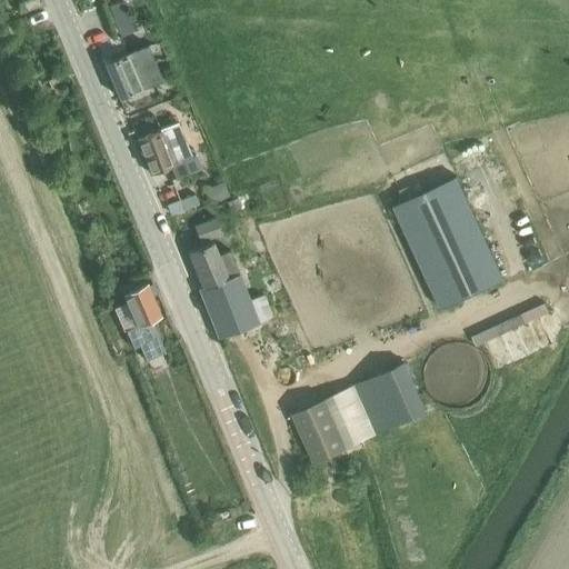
[(106,65),(120,98),(161,81),(147,47),(106,65)]
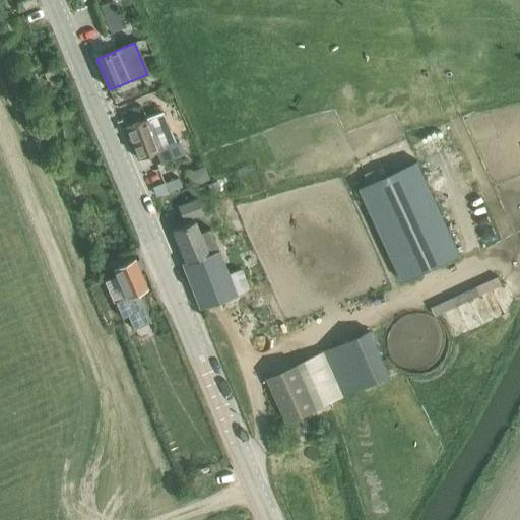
[(52,70),(45,74),(48,81),(56,78),(52,70)]
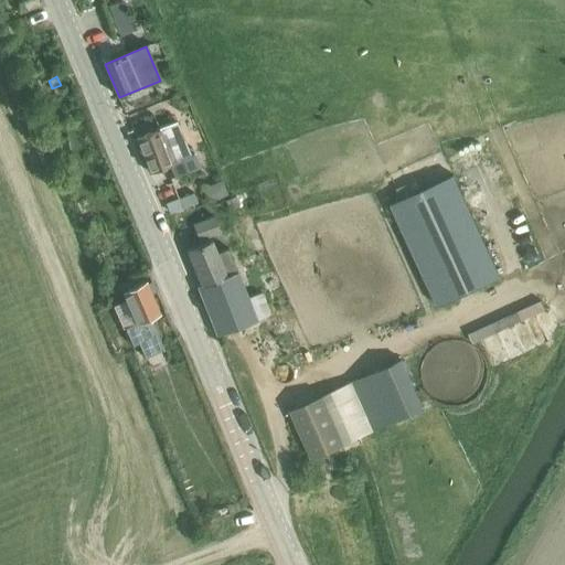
[(137,139),(150,172),(170,163),(174,177),(200,167),(195,153),(191,155),(178,121),(156,130),(137,139)]
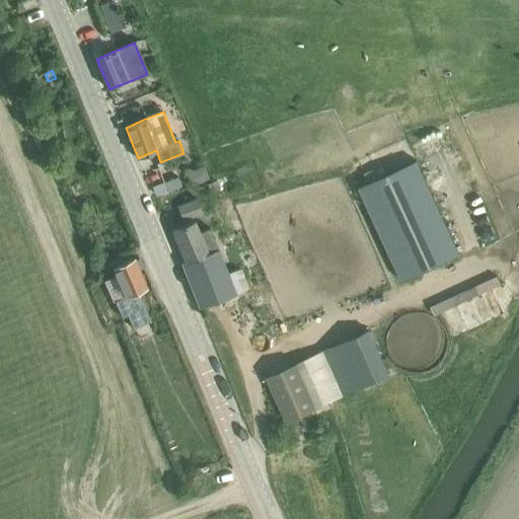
[(359,188),(401,282),(460,254),(417,160),(359,188)]
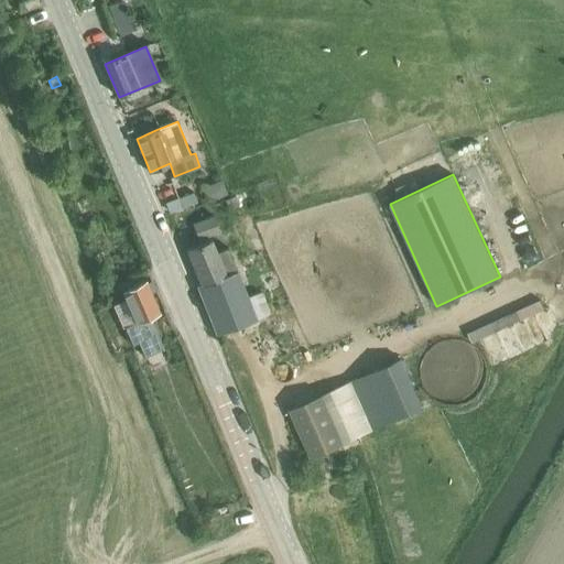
[(191,192),(179,197),(183,209),(196,205),(191,192)]
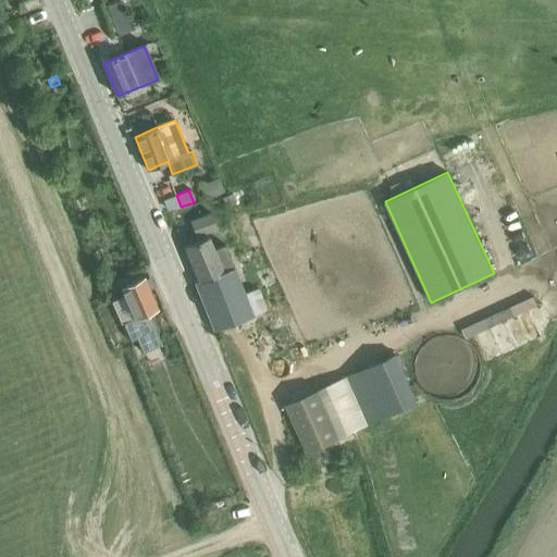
[(233,195),(223,199),(225,206),(227,205),(236,201),(233,195)]
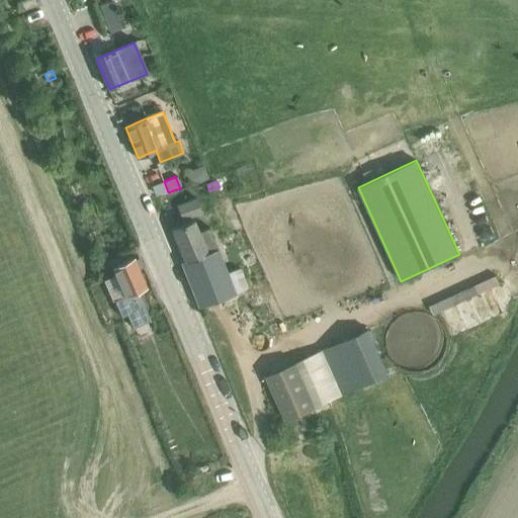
[(162,182),(151,186),(155,196),(166,191),(162,182)]
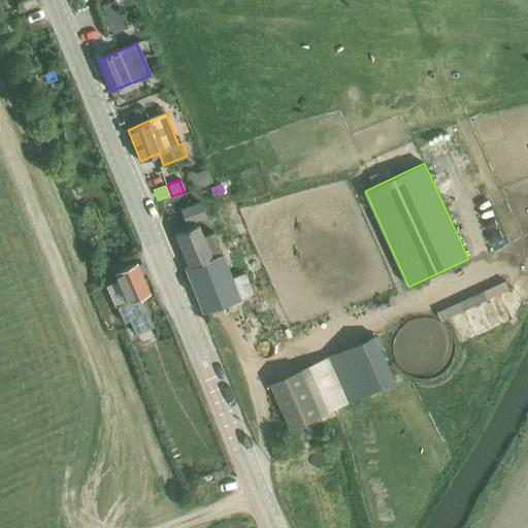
[(179,210),(185,224),(206,216),(201,202),(179,210)]
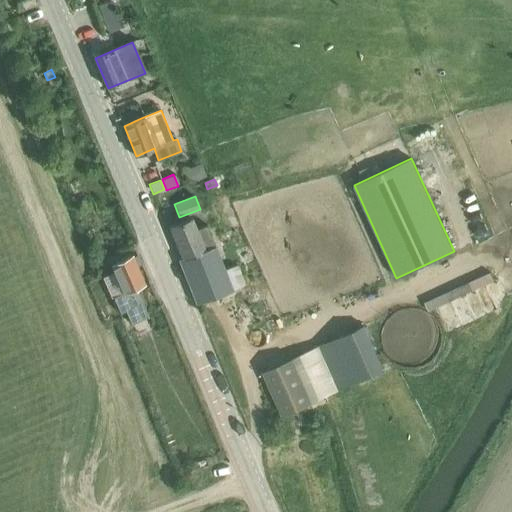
[(180,259),(197,304),(234,290),(233,289),(245,284),(237,265),(227,269),(217,243),(215,244),(208,225),(198,229),(194,217),(169,227),(182,258),(180,259)]
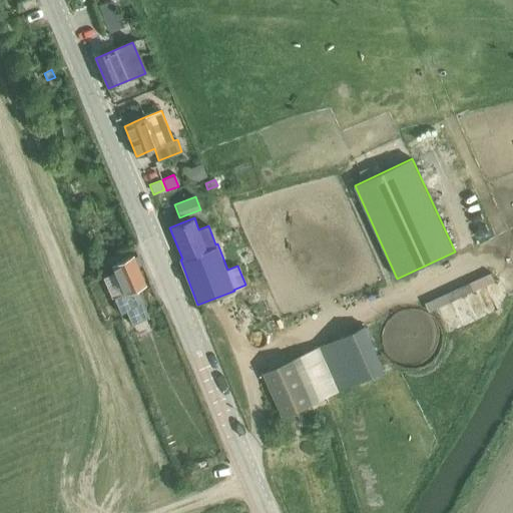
[(113,273),(102,278),(111,299),(114,298),(120,313),(126,311),(131,325),(148,318),(136,289),(145,286),(134,255),(126,259),(111,265),(111,266),(110,266),(113,273)]
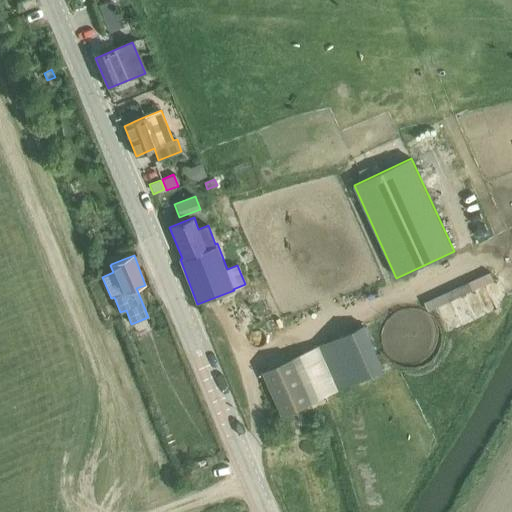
[(317,401),(341,390),(385,370),(365,326),(322,346),(297,356),(317,401)]
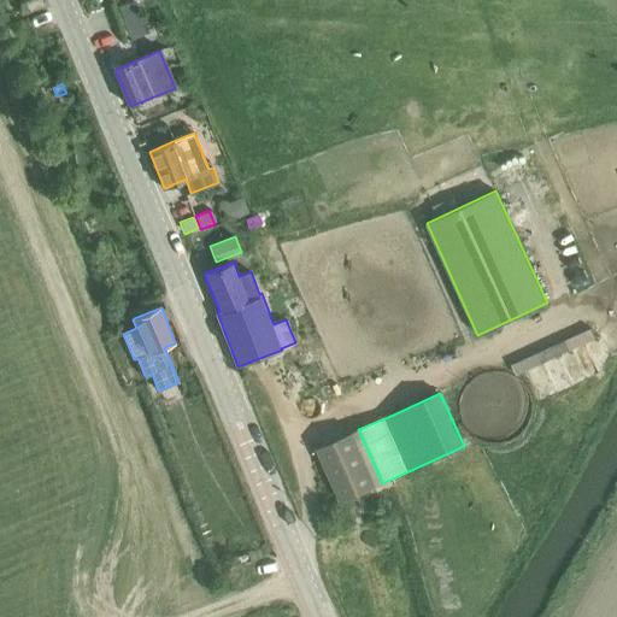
[(318,448),(342,501),(377,486),(353,433),(318,448)]
